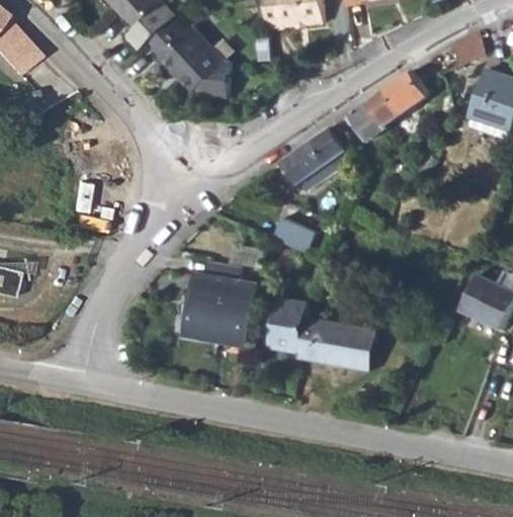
[(101,0),(130,29),(157,2),(155,0),(101,0)]
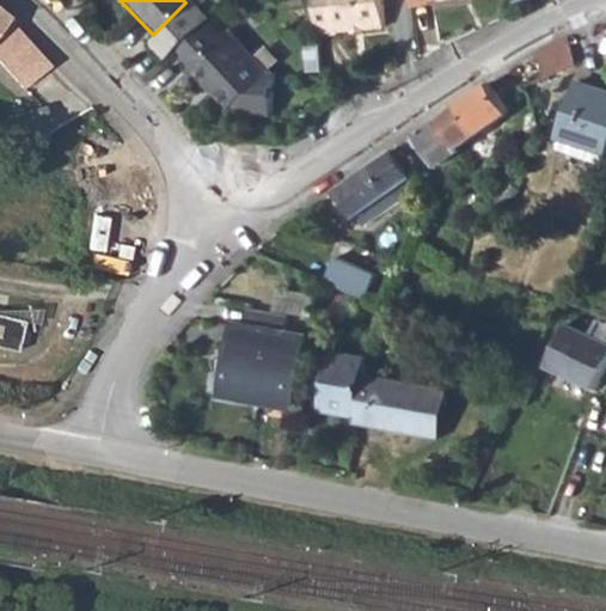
[(311,0),(314,35),(334,32),(334,29),(349,28),(349,24),(356,23),(357,26),(379,25),(377,0),(311,0)]
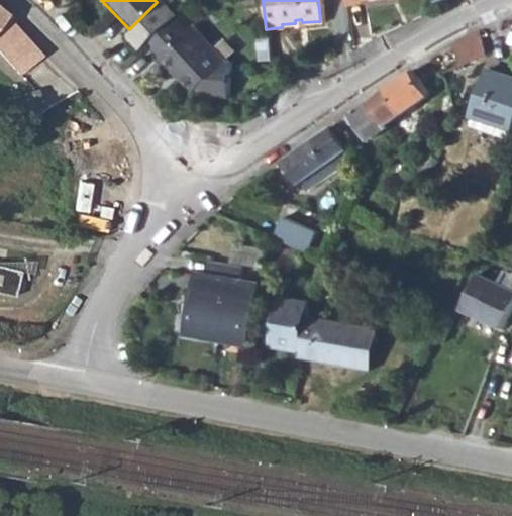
[(0,60),(13,74),(35,56),(0,16),(0,60)]
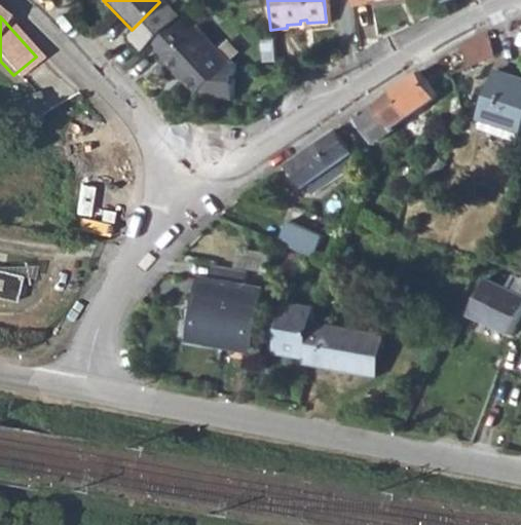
[(173,19),(147,44),(173,71),(175,69),(194,89),(196,87),(203,96),(227,97),(228,62),(225,61),(192,27),(186,33),(173,19)]
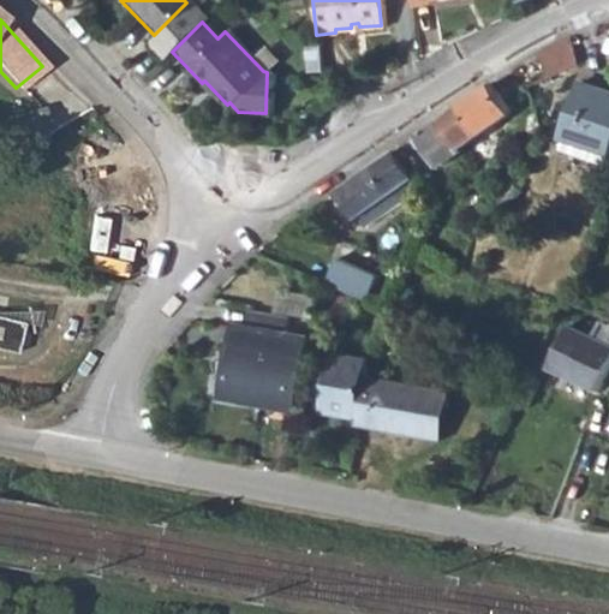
[(563,37),(531,54),(544,77),(574,61),(563,37)]
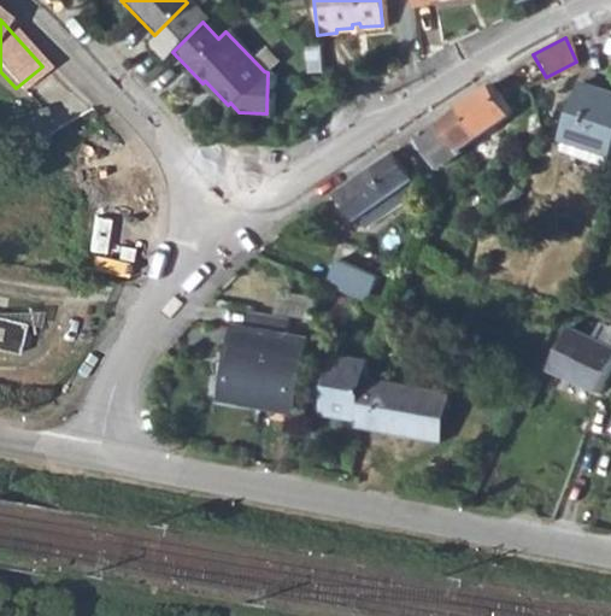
[(457,103),(438,119),(458,148),(511,110),(507,101),(546,77),(533,54),(511,66),(457,103)]
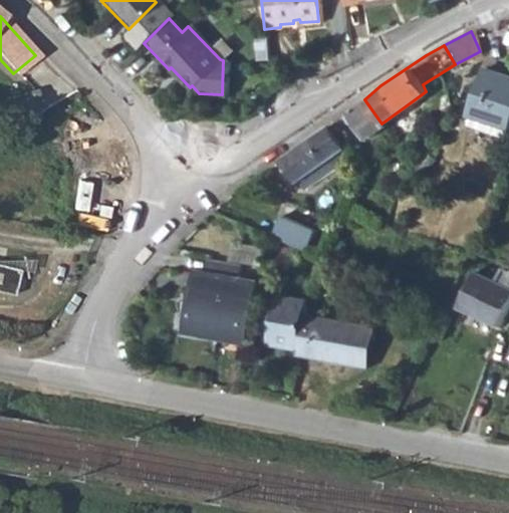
[(508,77),(481,68),(466,113),(505,126),(508,115),(508,77)]
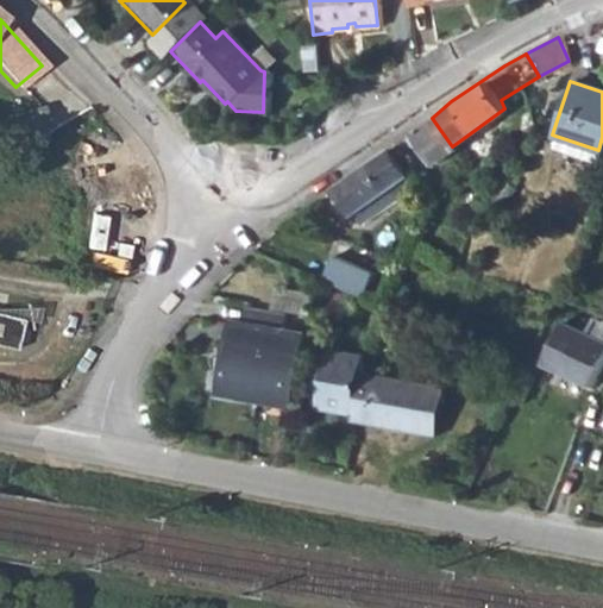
[(36,107),(0,117),(0,137),(41,125),(36,107)]
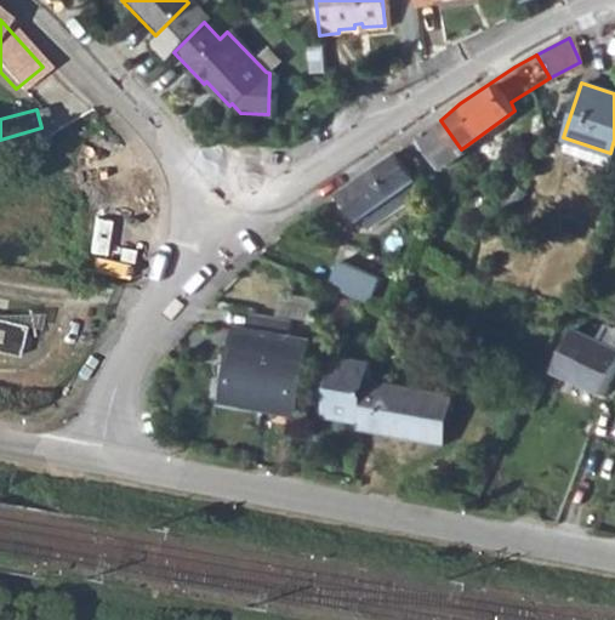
[(440,120),(410,141),(416,149),(425,146),(439,169),(462,152),(461,149),(440,120)]
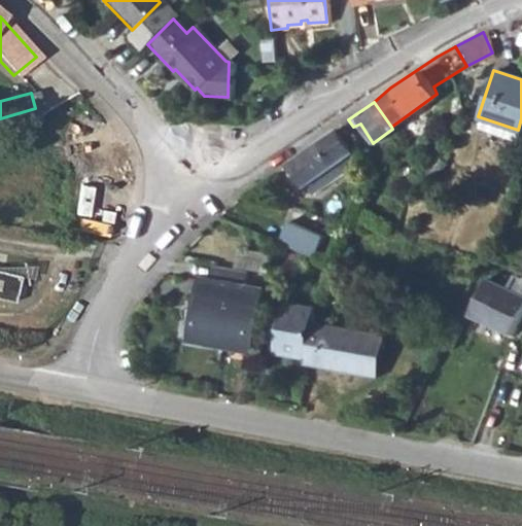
[(335,128),(285,163),(287,165),(302,185),(350,150),(335,128)]
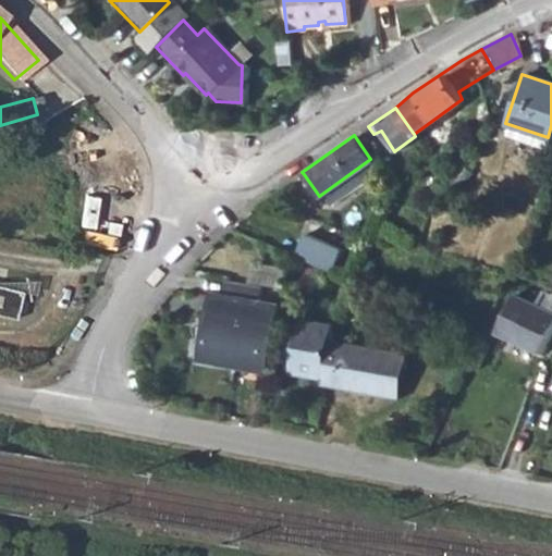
[(302,238),(293,259),(310,267),(330,273),(339,251),(302,238)]
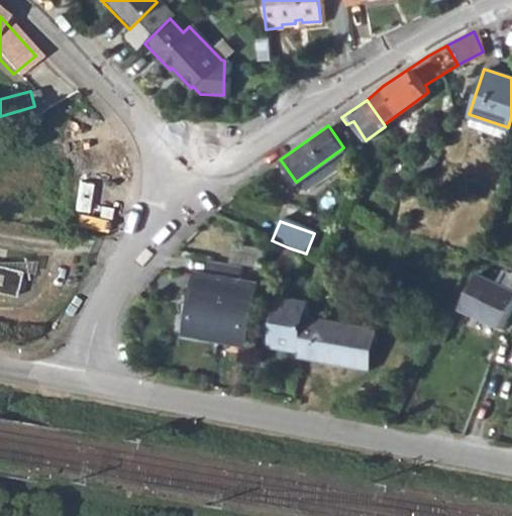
[(229,263),(262,269),(265,252),(232,246),(229,263)]
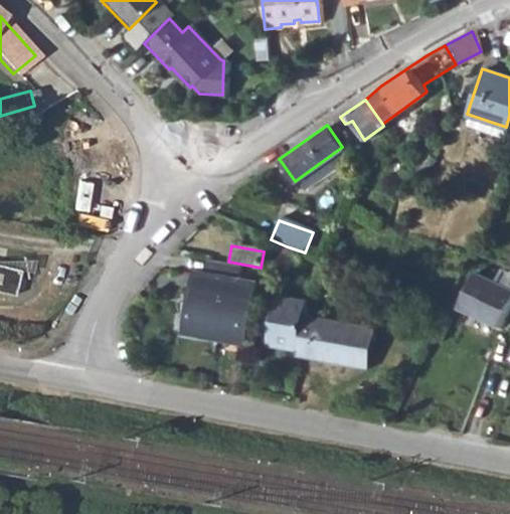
[(184,334),(244,345),(258,286),(234,281),(237,268),(205,261),(202,275),(196,273),(184,334)]
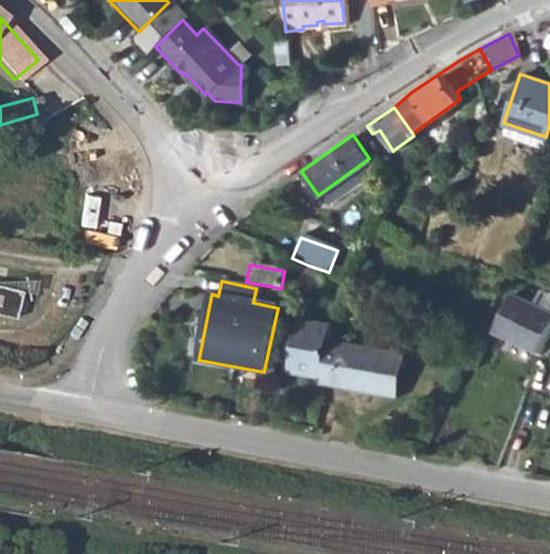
[(10,286),(0,283),(0,312),(3,313),(10,286)]
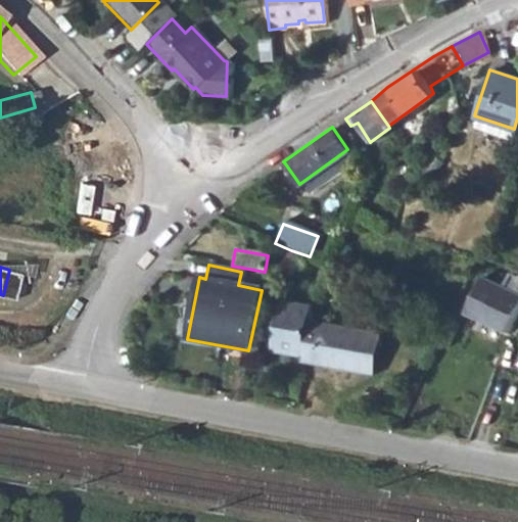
[(517,294),(481,278),(465,313),(506,332),(517,305),(517,294)]
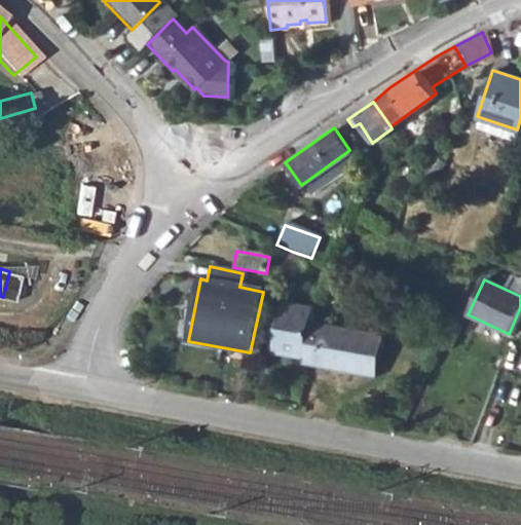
[(284,302),(273,355),(302,360),(308,323),(310,307),(284,302)]
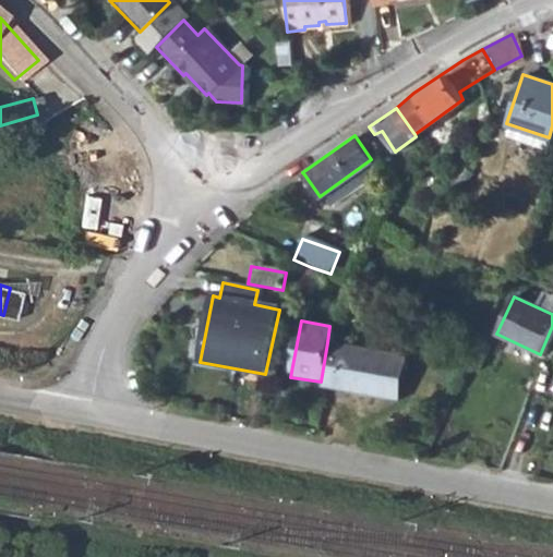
[(321,382),(320,386),(395,399),(404,356),(327,342),(321,382)]
